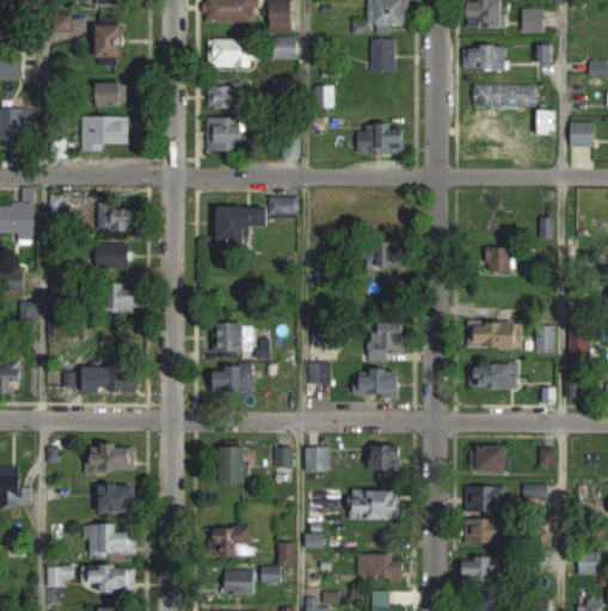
[(257,0),(208,0),(208,22),(257,22),(257,0)]
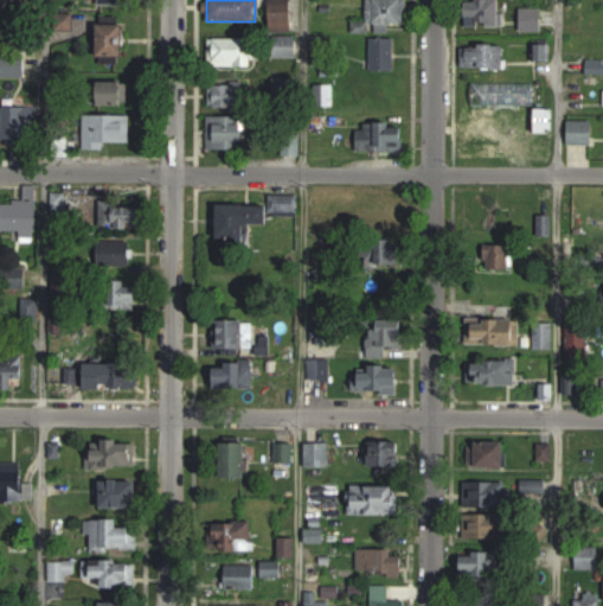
[(389,24),(401,24),(401,0),(364,0),(363,20),(352,20),(352,32),(389,33),(389,24)]
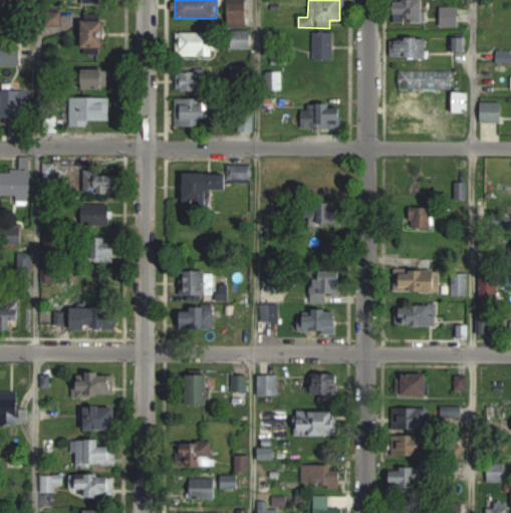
[(391,0),(392,23),(422,23),(421,0),(391,0)]
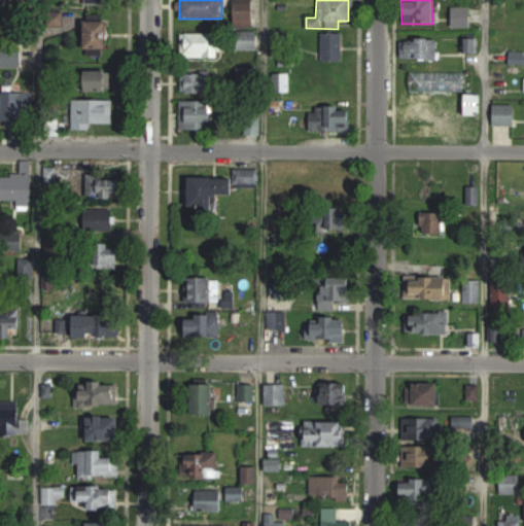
[(232,28),(254,28),(254,2),(232,2),(232,28)]
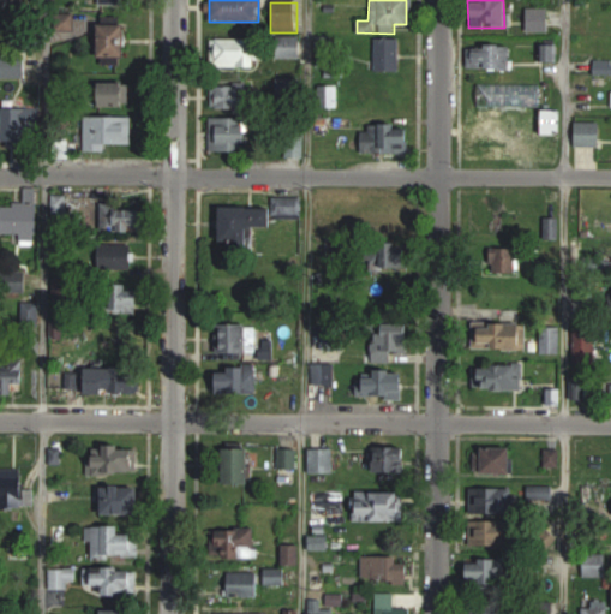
[(546,31),(546,9),(525,9),(525,31),(546,31)]
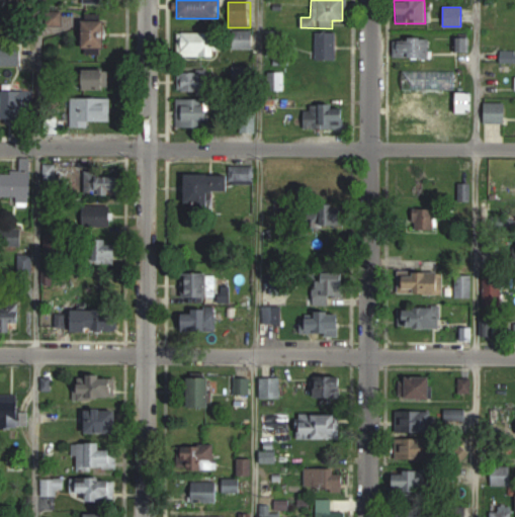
[(84,49),(106,49),(106,20),(84,20),(84,49)]
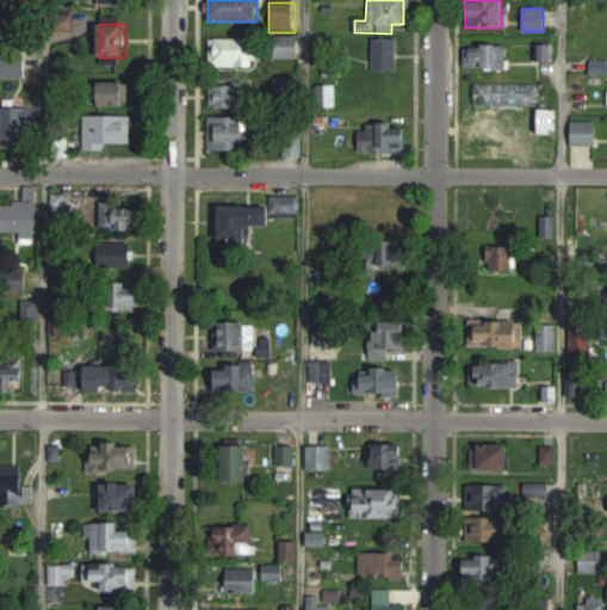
[(271,37),(271,59),(298,59),(298,37),(271,37)]
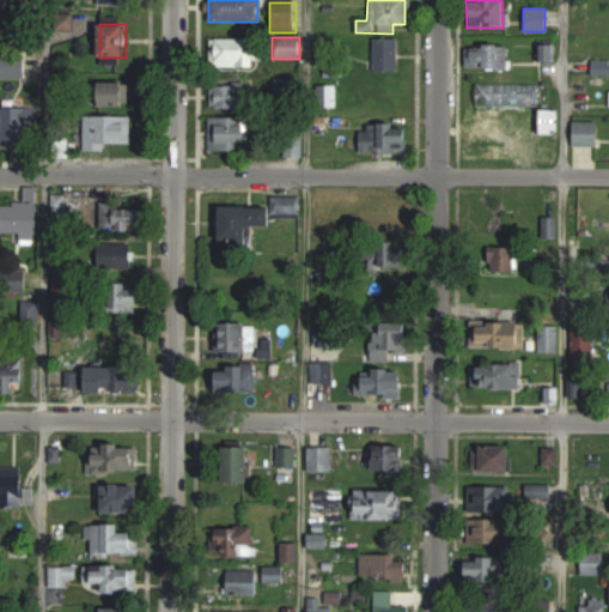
[(395,72),(395,38),(371,38),(371,72),(395,72)]
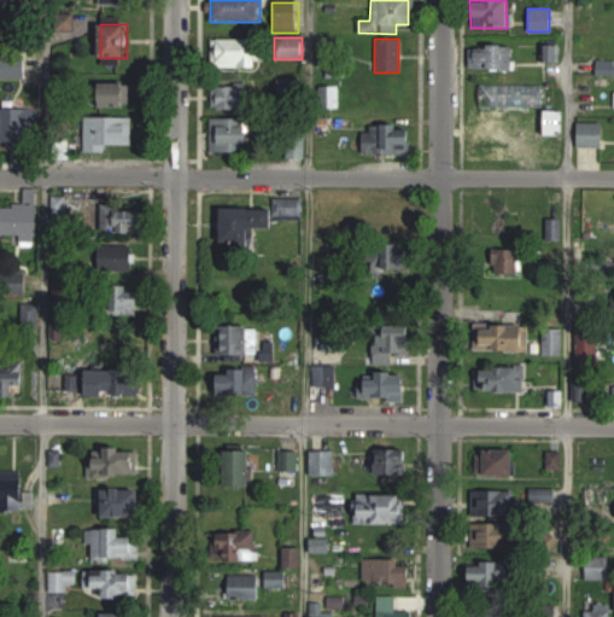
[(211,40),(211,69),(255,69),(255,40),(211,40)]
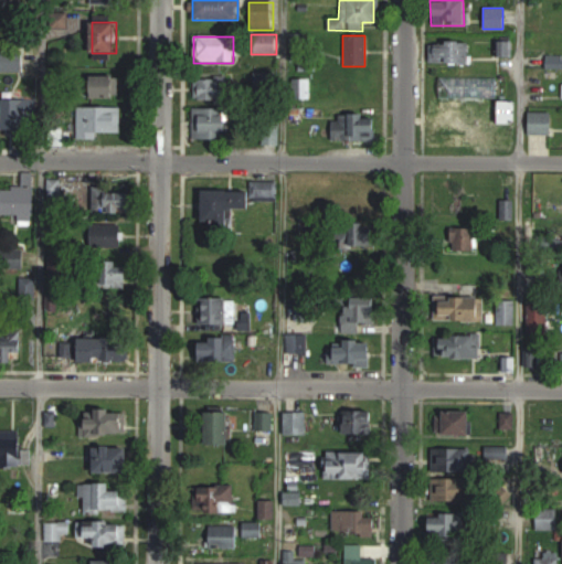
[(427,41),(427,64),(468,64),(468,41),(427,41)]
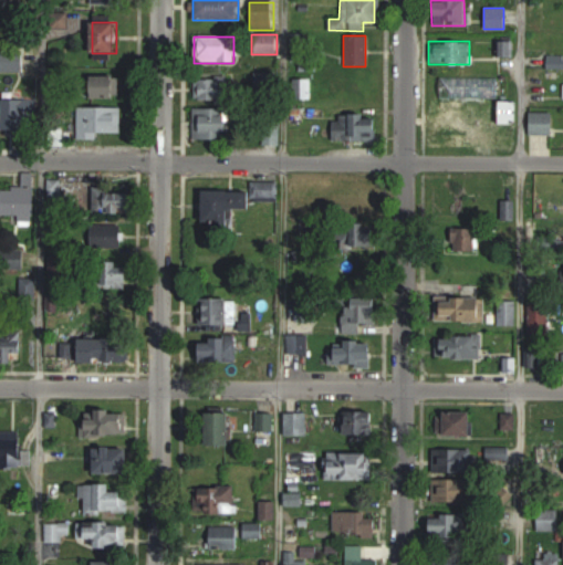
[(510,55),(510,42),(497,42),(497,55),(510,55)]
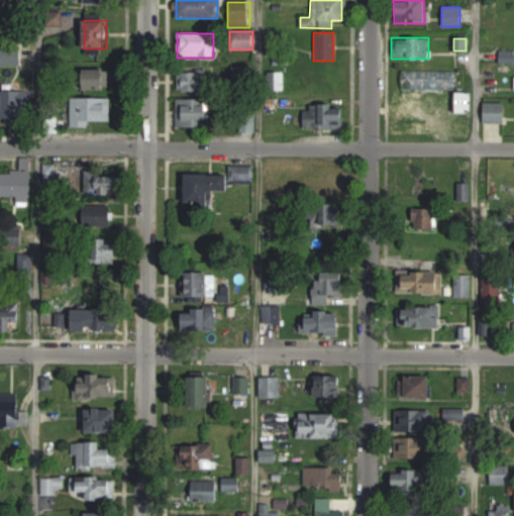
[(0,68),(28,68),(28,47),(0,47),(0,68)]
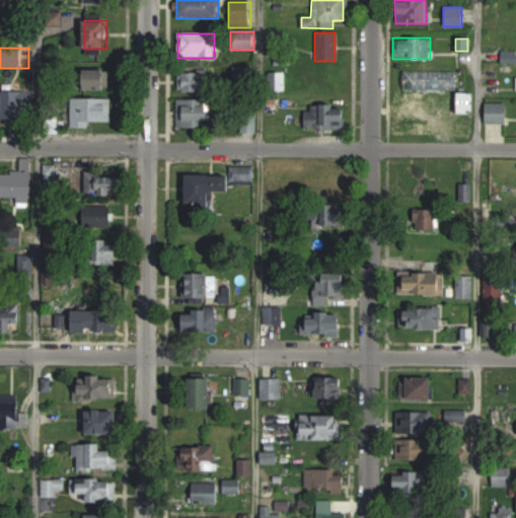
[(515,63),(515,52),(499,53),(499,63),(515,63)]
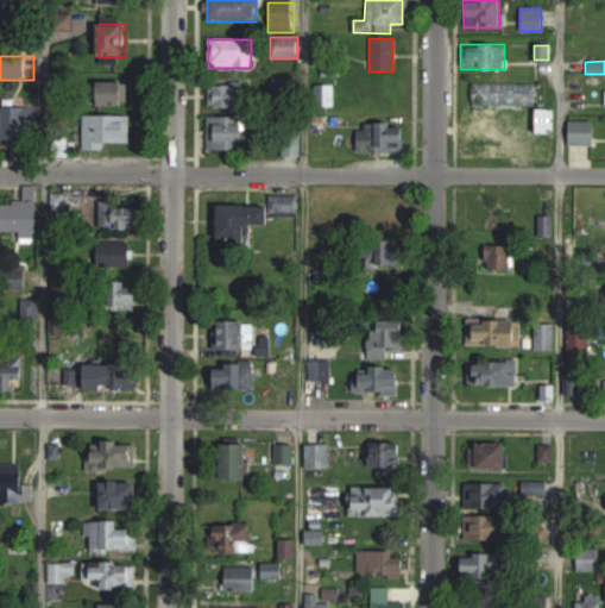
[(127,82),(89,82),(89,105),(127,105),(127,82)]
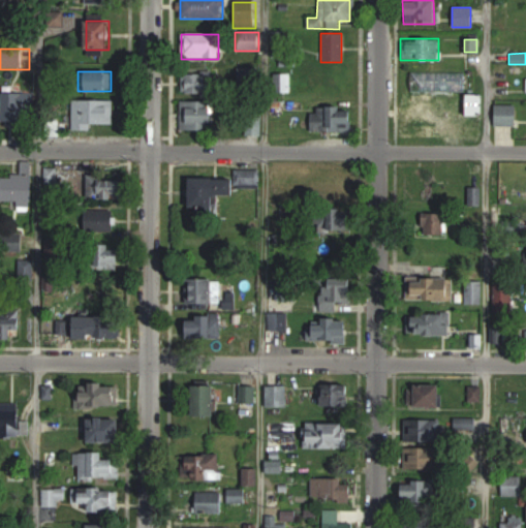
[(409,92),(462,92),(462,71),(409,71),(409,92)]
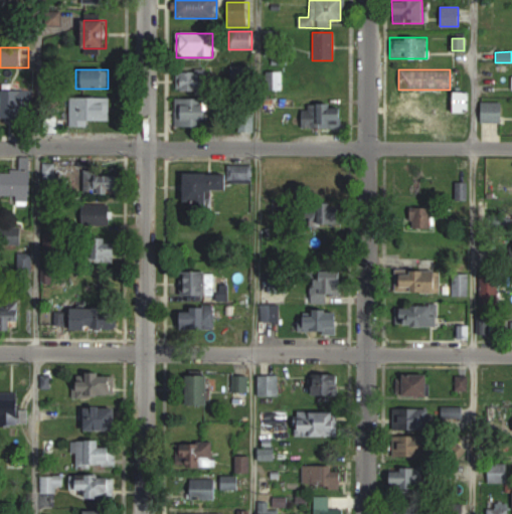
[(175,72),(175,93),(209,92),(209,71),(175,72)]
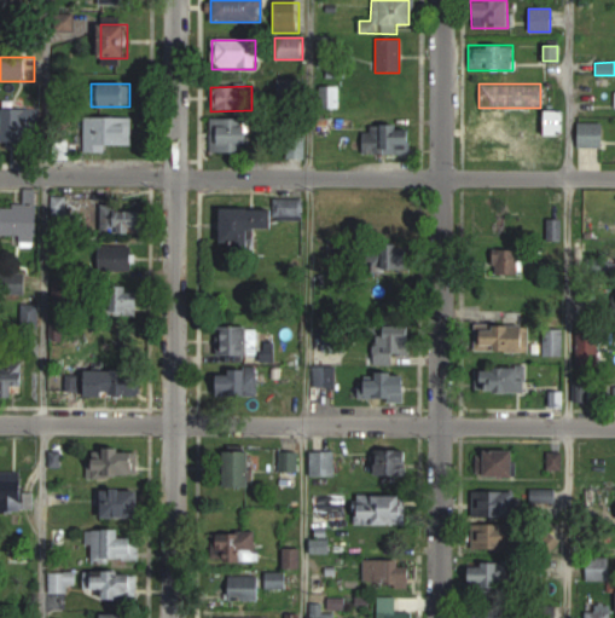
[(561,111),(509,110),(509,123),(464,123),(463,157),(561,159),(561,111)]
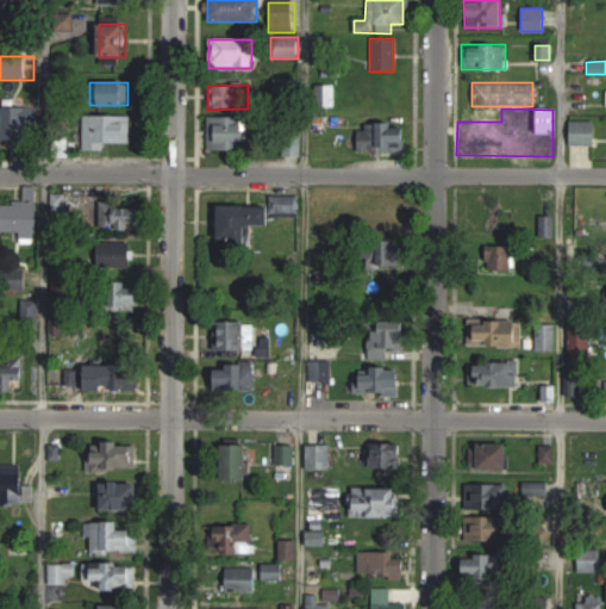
[(82,116),(82,149),(105,149),(105,144),(129,144),(129,116),(82,116)]
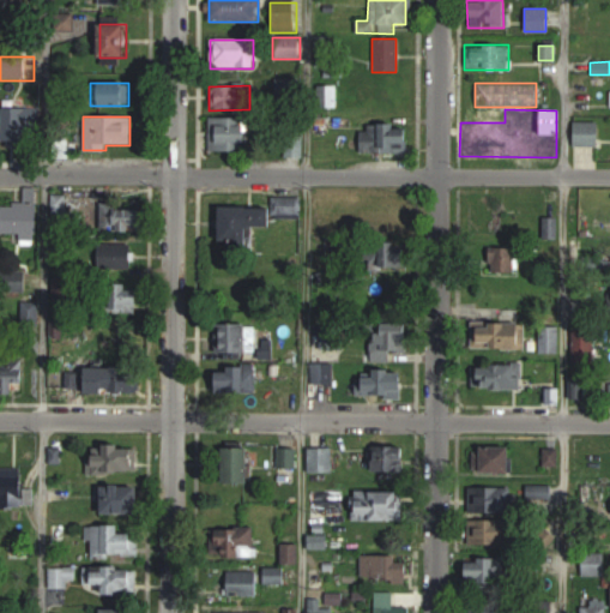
[(32,145),(34,119),(4,118),(2,144),(32,145)]
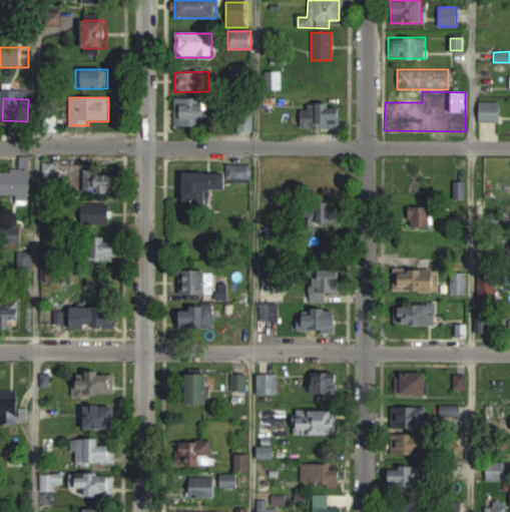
[(206,98),(173,98),(173,126),(206,126),(206,98)]
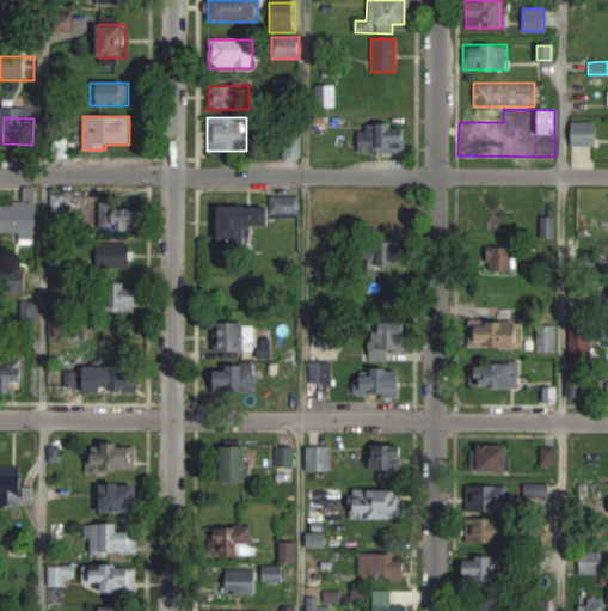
[(595,121),(570,121),(570,146),(595,146),(595,121)]
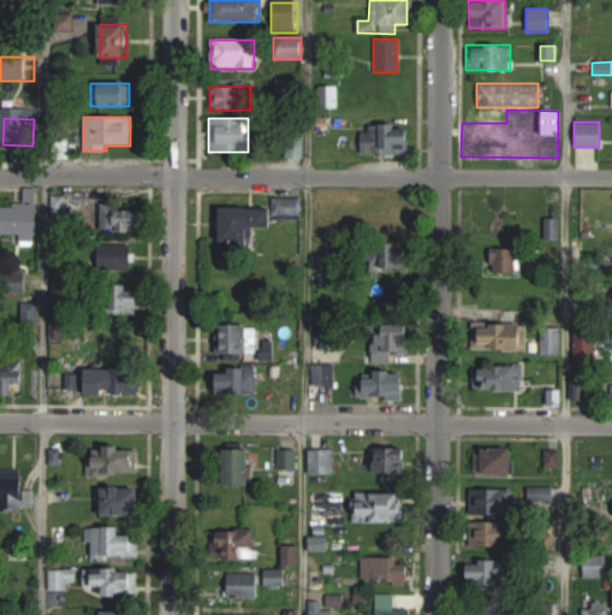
[(360,154),(409,154),(409,135),(396,135),(396,124),(360,124),(360,154)]
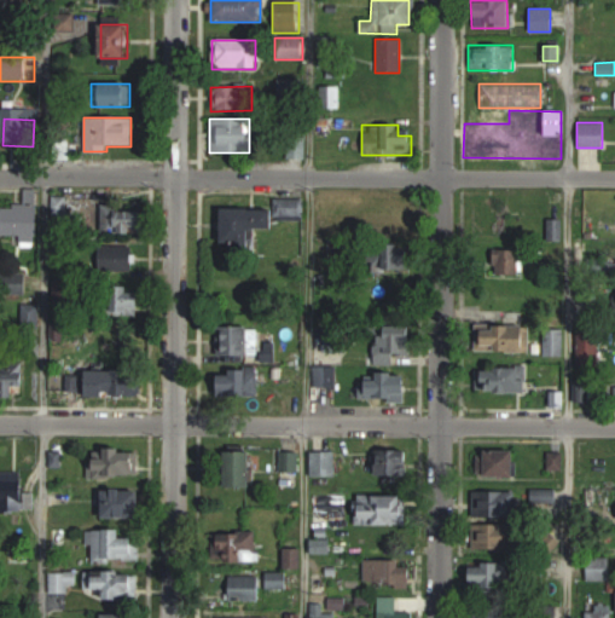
[(64,198),(50,198),(50,214),(64,214),(64,198)]
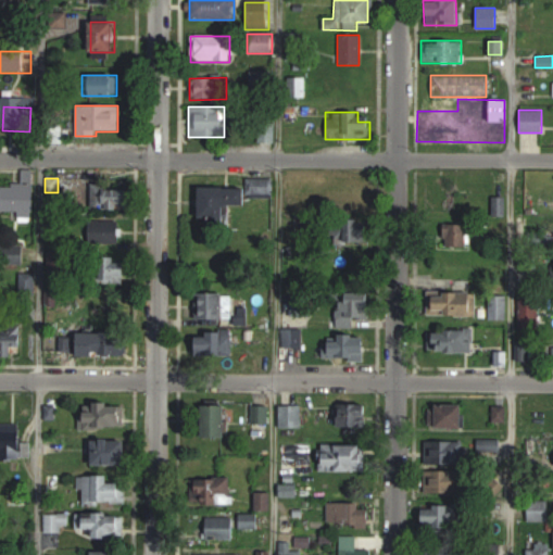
[(243,188),(198,187),(198,221),(224,221),(225,205),(246,205),(246,199),(271,199),(271,178),(243,178),(243,188)]
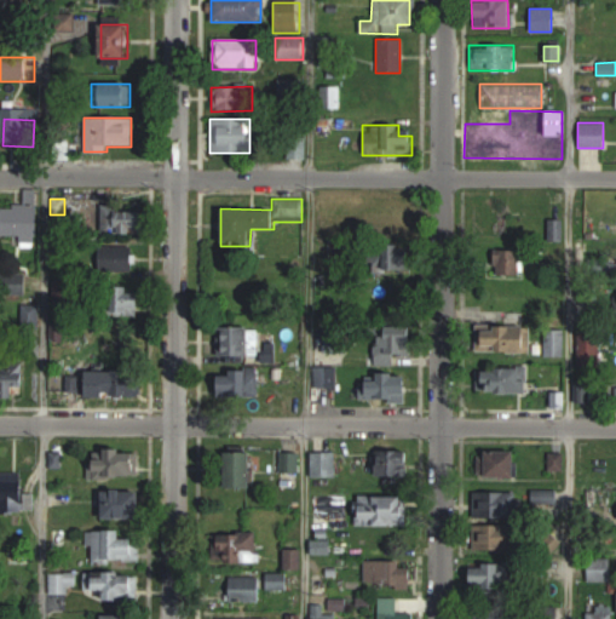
[(502,238),(502,205),(475,205),(475,238),(502,238)]
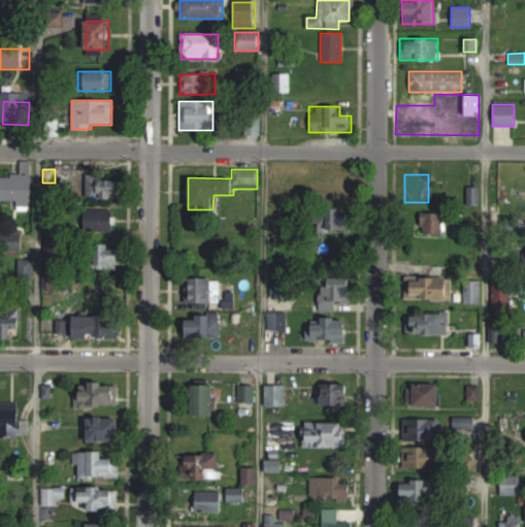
[(122,200),(122,175),(81,175),(81,199),(122,200)]
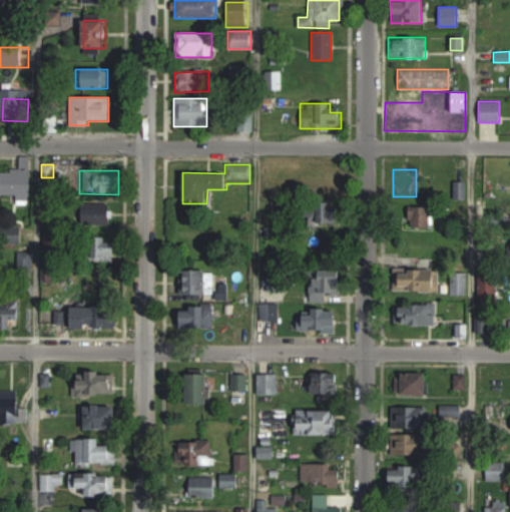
[(0,172),(0,197),(14,197),(14,204),(28,205),(29,172),(0,172)]
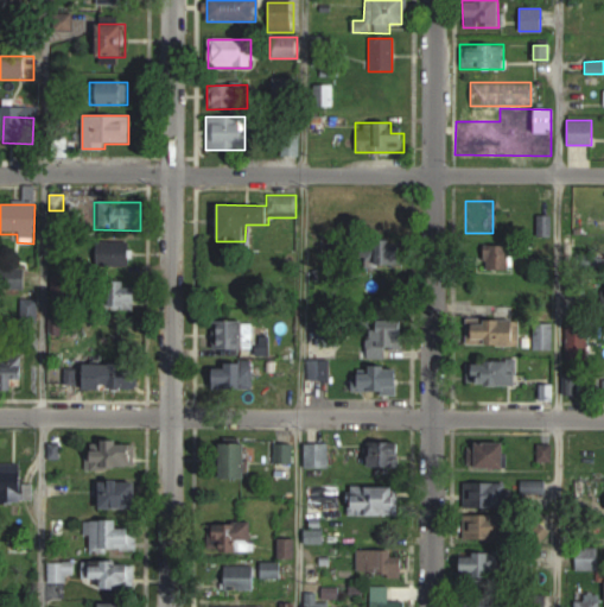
[(131,269),(131,242),(88,242),(88,269),(131,269)]
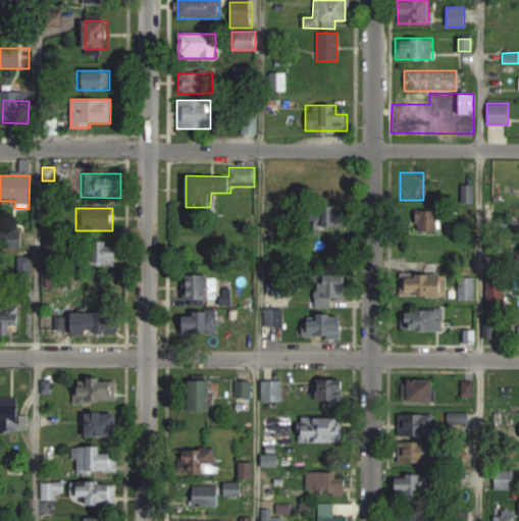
[(414,232),(436,232),(436,211),(414,211),(414,232)]
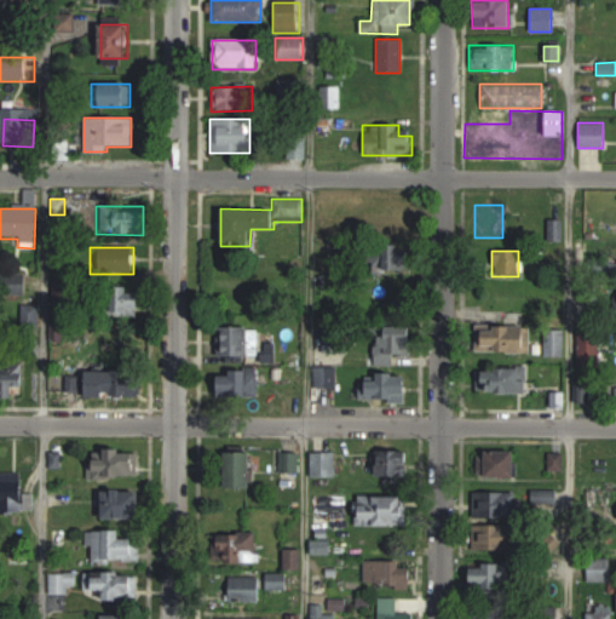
[(24,274),(0,274),(0,297),(24,297),(24,274)]
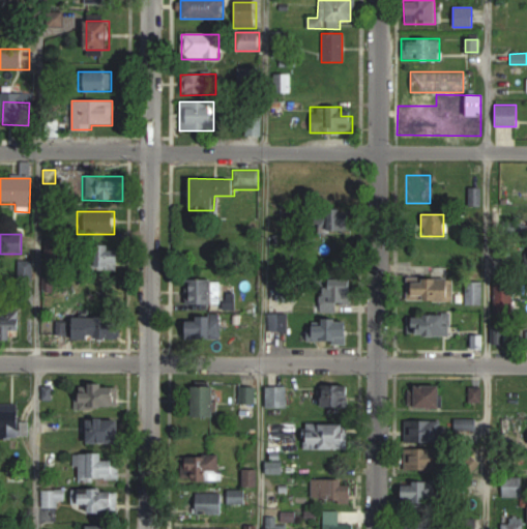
[(88,245),(88,268),(120,268),(120,245),(88,245)]
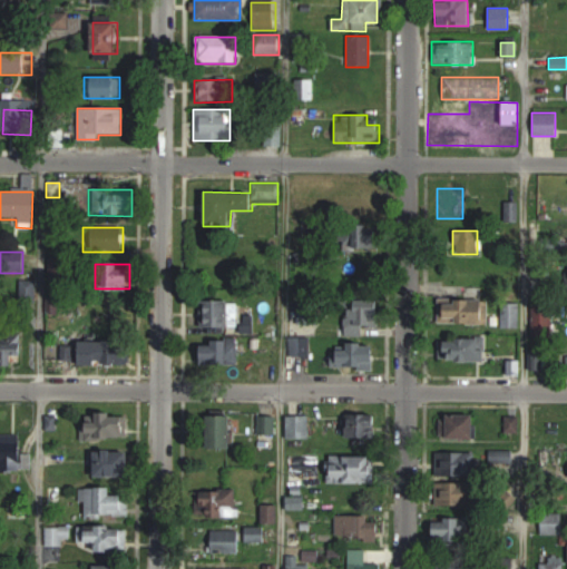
[(18,283),(18,302),(33,302),(33,283),(18,283)]
